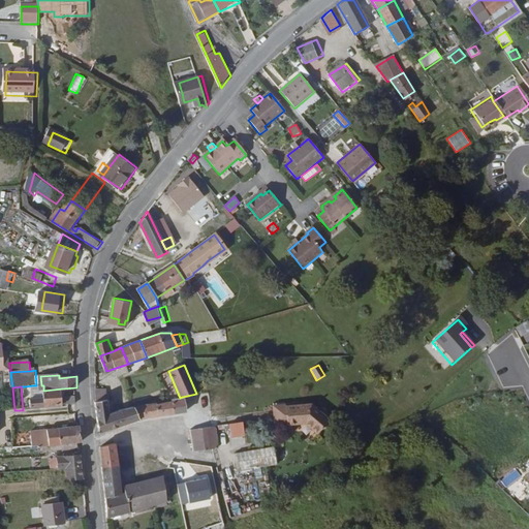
[(32,409),(76,405),(76,396),(62,398),(62,389),(43,391),(39,391),(40,402),(34,402),(32,402),(32,409)]
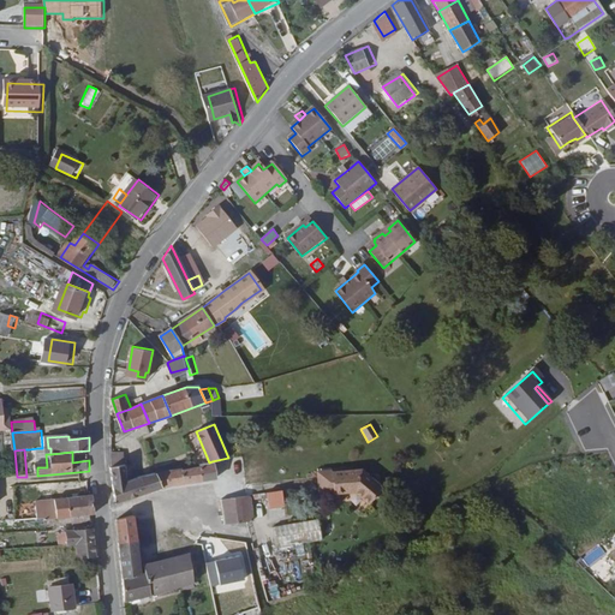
[(214,478),(231,475),(228,458),(212,461),(214,478)]
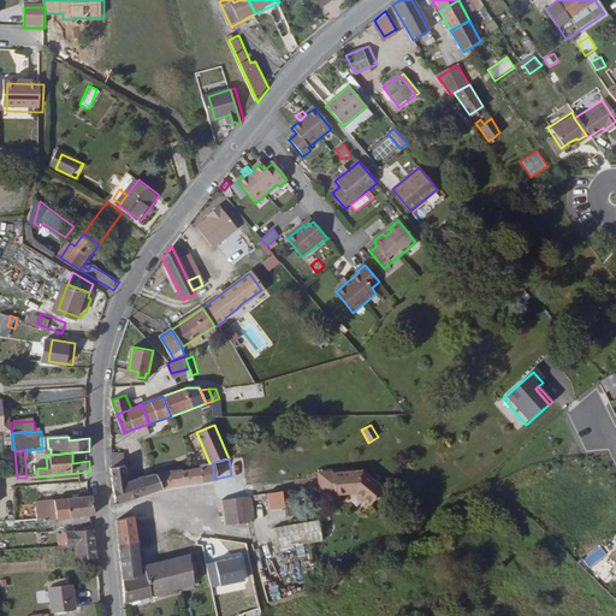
[(209,463),(196,466),(197,469),(200,481),(214,479),(212,462),(209,463)]
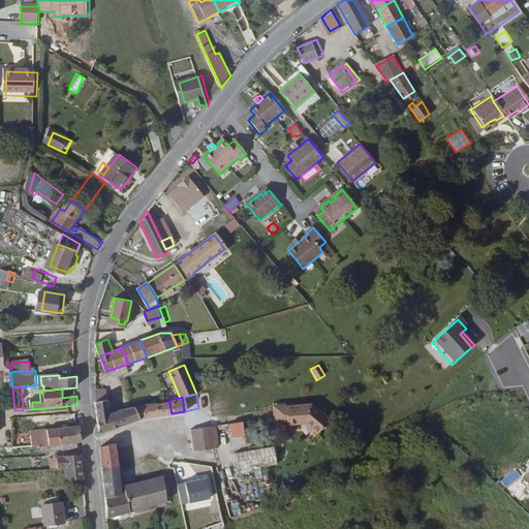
[(105,430),(123,424),(119,410),(106,414),(105,399),(97,401),(96,401),(97,415),(99,432),(105,430)]
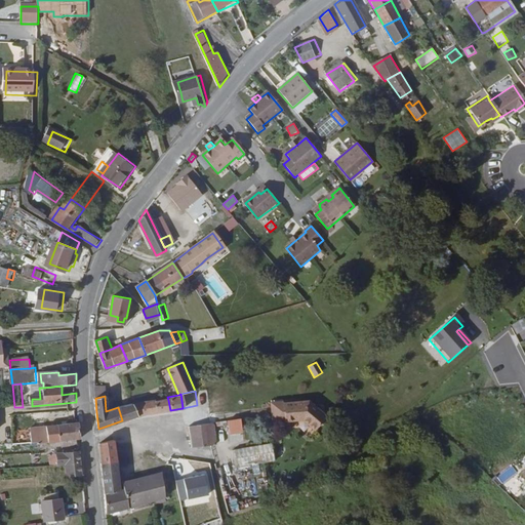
[(153,403),(153,401),(134,404),(137,416),(170,410),(168,400),(153,403)]
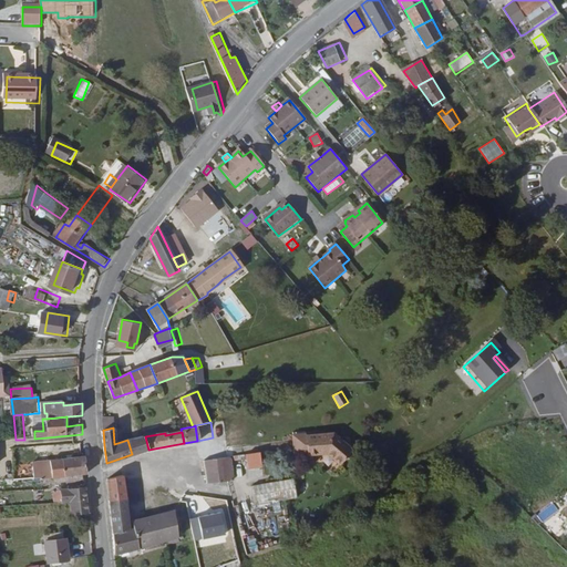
[(306,435),(307,445),(341,440),(331,433),(306,435)]
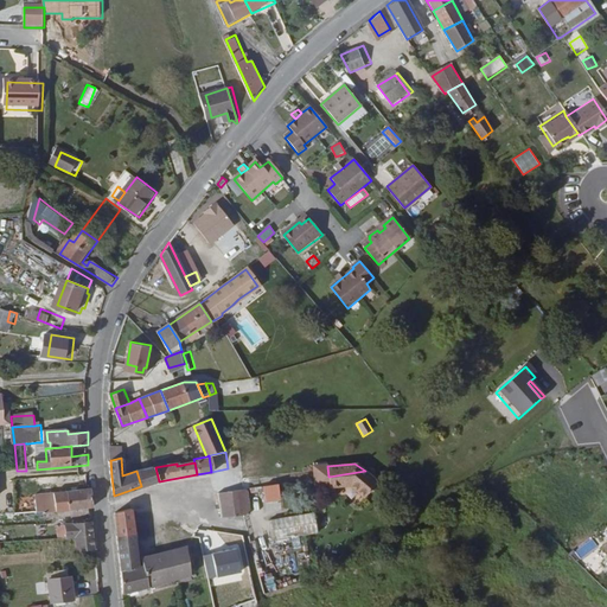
[(159,481),(155,467),(136,471),(141,486),(159,481)]
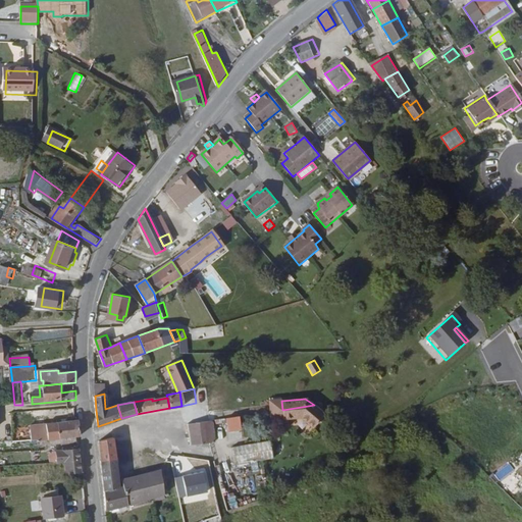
[(313,425),(323,412),(314,405),(282,410),(282,417),(301,416),(313,425)]
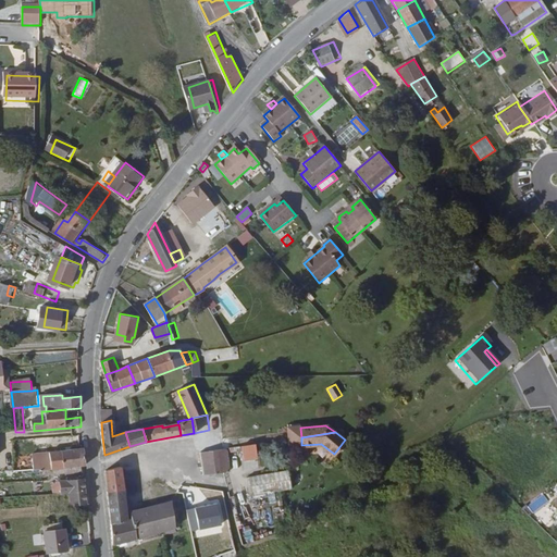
[(243,461),(255,459),(252,446),(240,448),(243,461)]
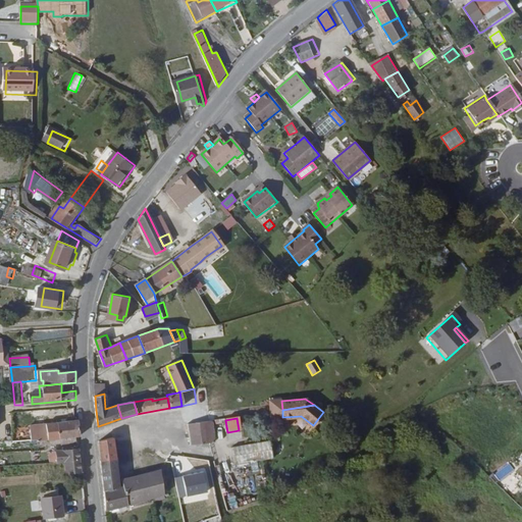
[(82,435),(81,421),(32,426),(32,439),(40,439),(40,440),(51,439),(51,438),(82,435)]
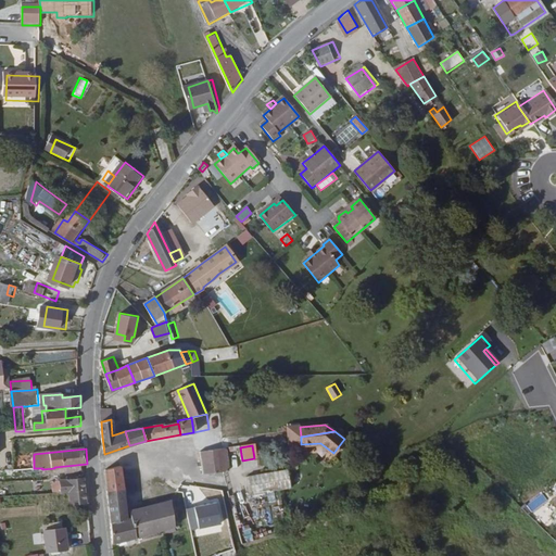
[(228,474),(224,450),(216,451),(220,475),(228,474)]
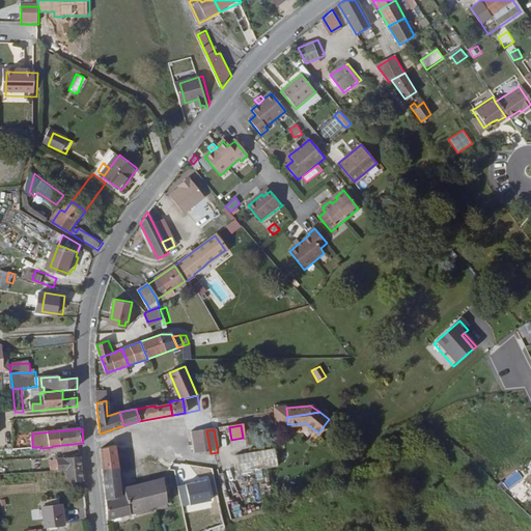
[(195,455),(211,453),(206,430),(191,434),(195,455)]
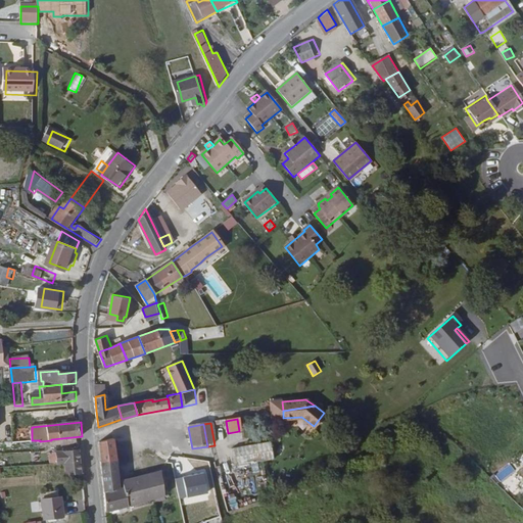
[(113,439),(99,440),(103,492),(120,488),(113,439)]
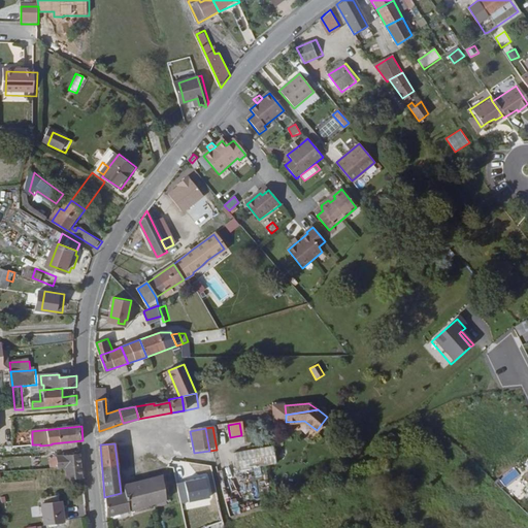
[(9,447),(0,446),(0,457),(9,457),(9,447)]
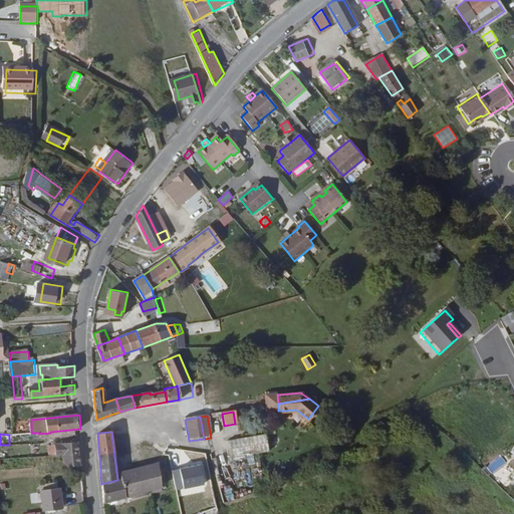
[(22,445),(22,434),(9,435),(9,445),(22,445)]
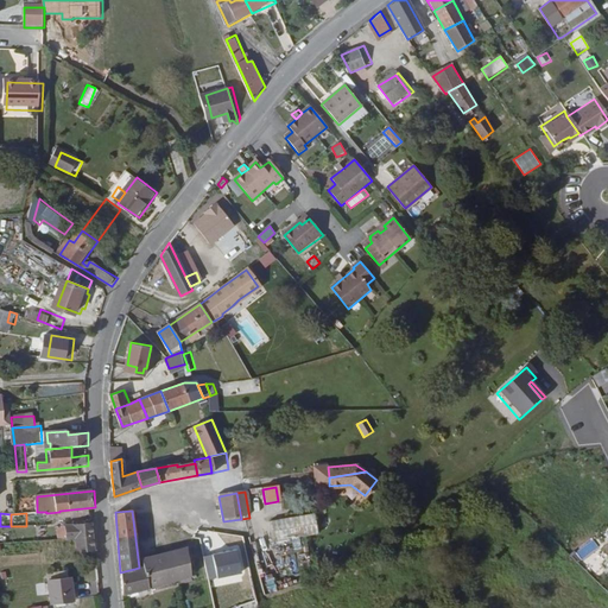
[(317,533),(314,514),(277,521),(279,530),(271,532),(272,543),(317,533)]
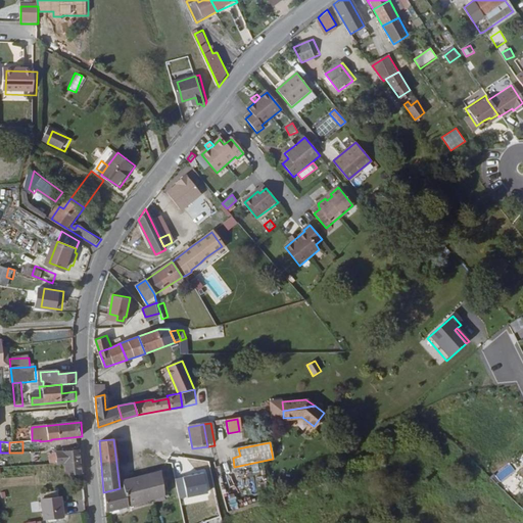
[(238,448),(231,449),(233,458),(240,456),(238,448)]
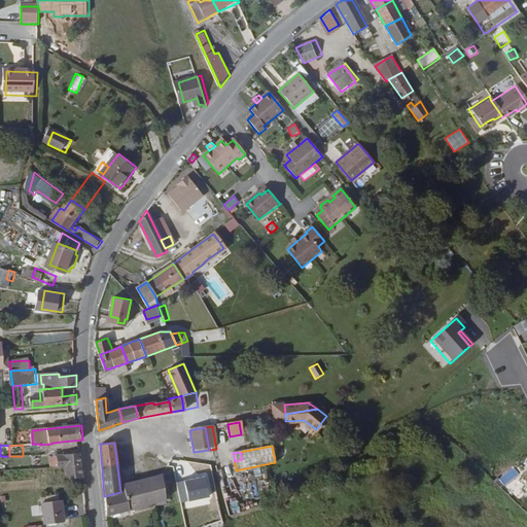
[(81,463),(81,454),(58,455),(58,466),(67,465),(81,463)]
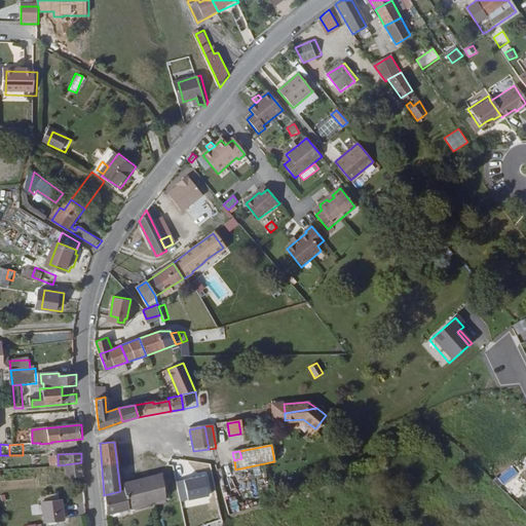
[(172,457),(171,463),(205,471),(210,463),(172,457)]
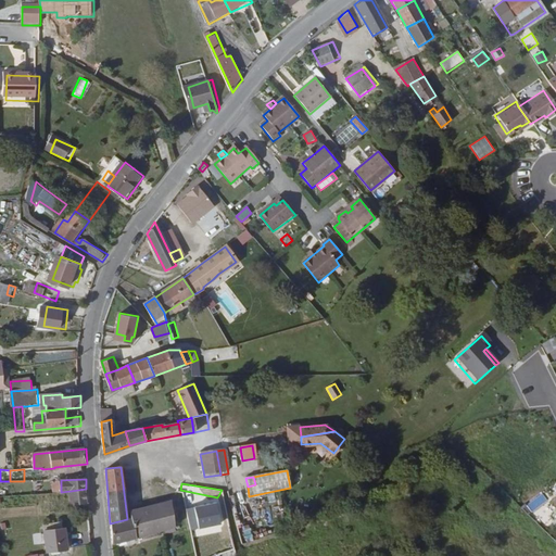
[(86,489),(71,491),(72,505),(87,504),(86,489)]
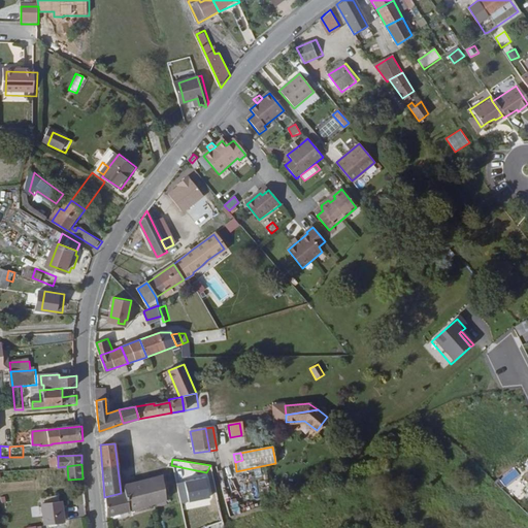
[(222,519),(210,465),(206,472),(216,520),(222,519)]
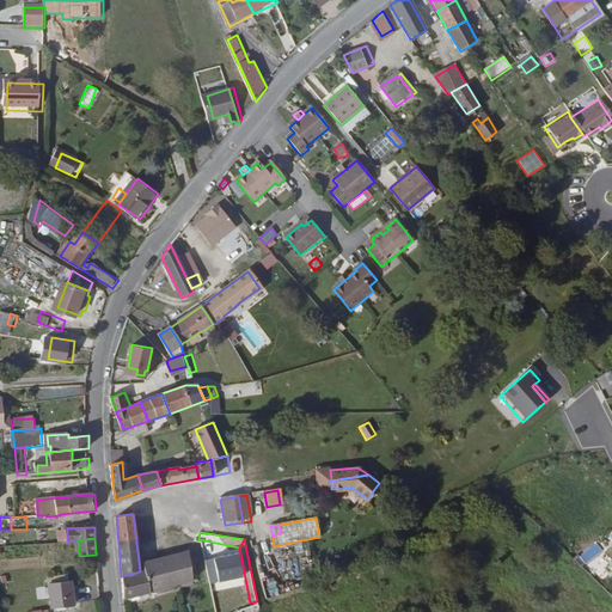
[(580,557),(585,564),(603,552),(598,544),(580,557)]
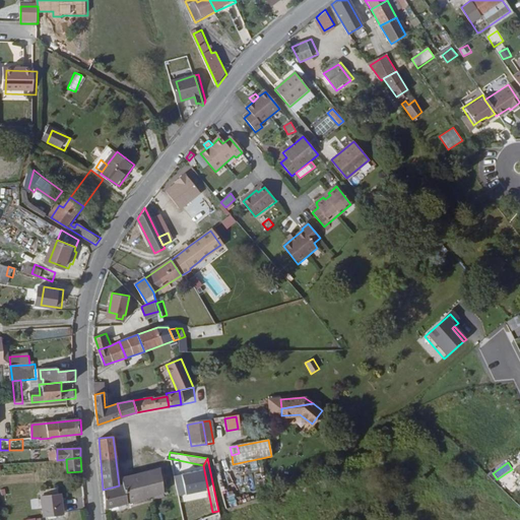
[(121,477),(122,485),(119,485),(103,490),(105,508),(164,494),(161,478),(164,478),(161,468),(121,477)]
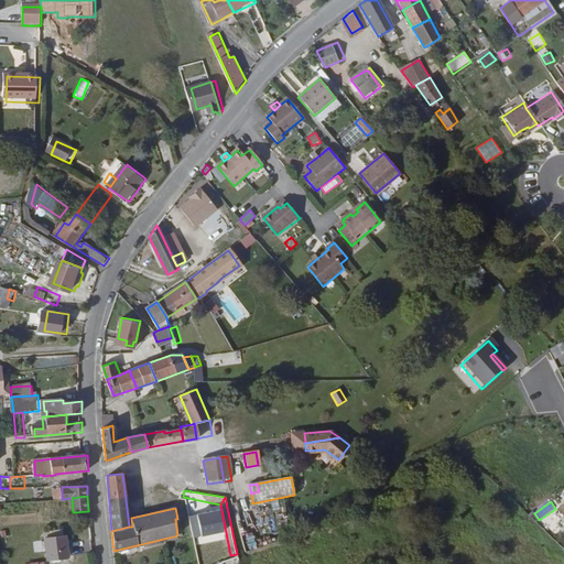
[(242,521),(250,520),(247,508),(234,510),(245,550),(251,548),(246,523),(242,524),(242,521)]
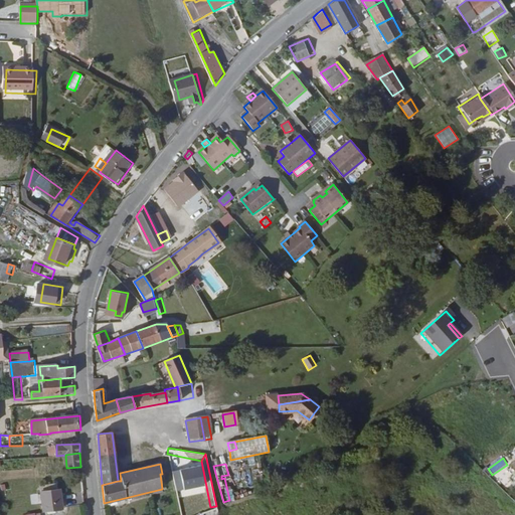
[(42,508),(62,507),(61,487),(41,489),(42,508)]
